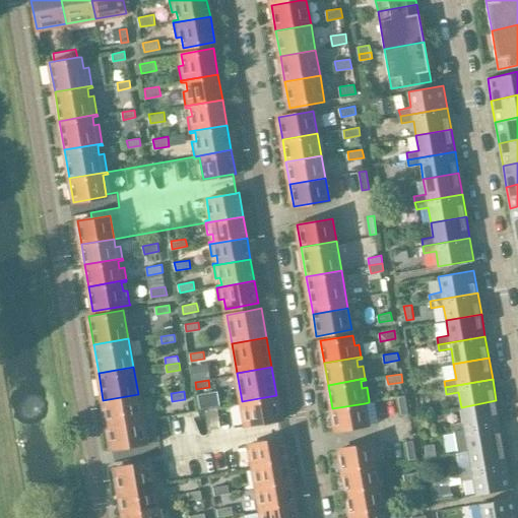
[(138,394),(103,400),(112,449),(146,443),(146,441),(142,418),(138,394)]
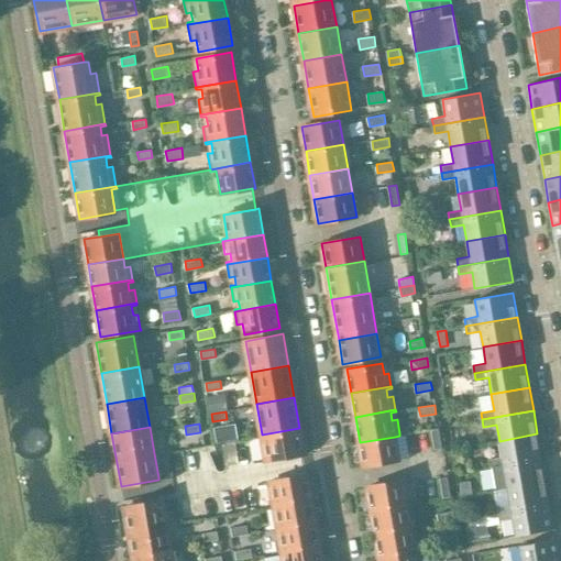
[(299,428),(262,435),(266,461),(301,454),(304,454),(299,428)]
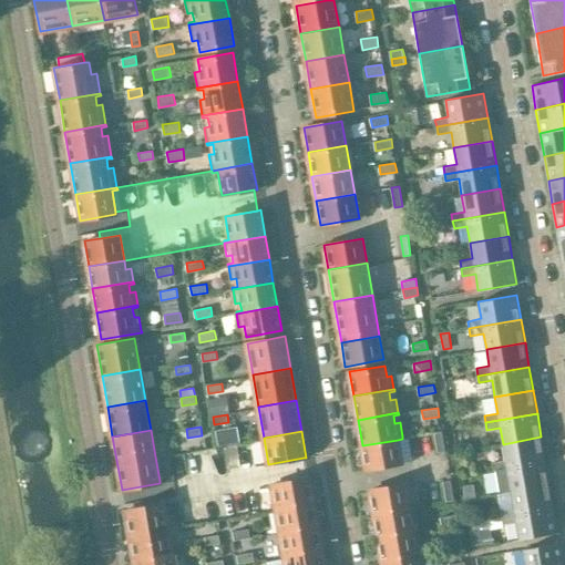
[(442,431),(434,432),(438,452),(444,451),(442,431)]
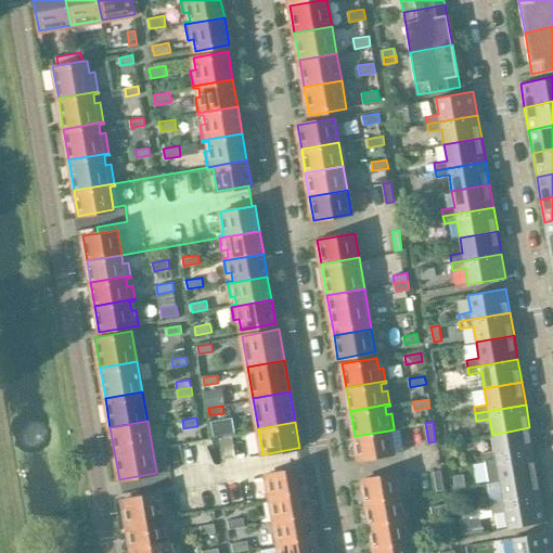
[(529,427),(492,435),(494,450),(481,452),(483,460),(534,451),(529,427)]
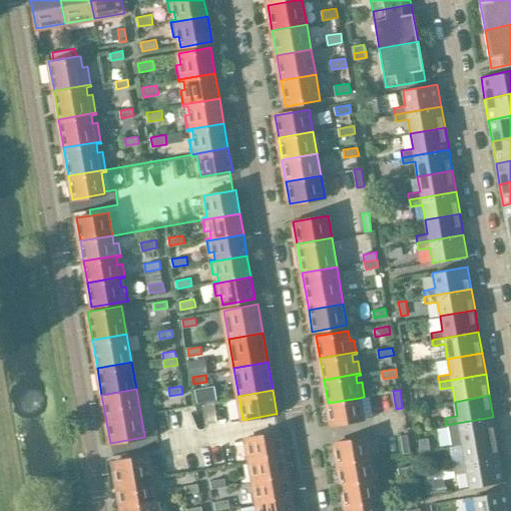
[(245,438),(278,433),(275,414),(242,420),(238,396),(140,413),(144,435),(157,433),(160,448),(127,453),(128,459),(147,455),(151,478),(249,461),(245,438)]
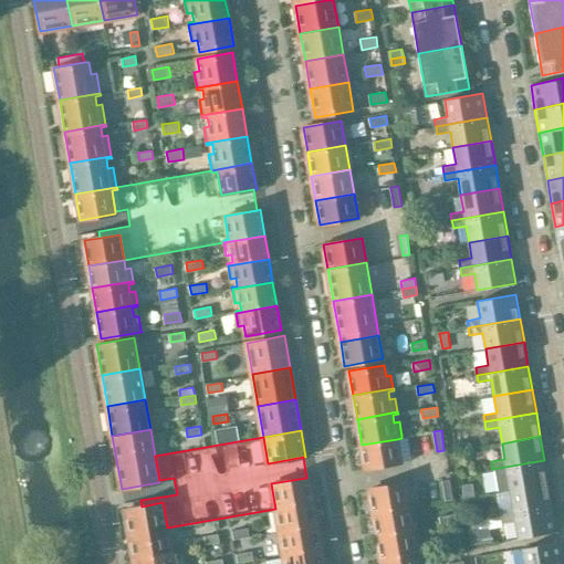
[(397,439),(362,445),(365,468),(400,462),(397,439)]
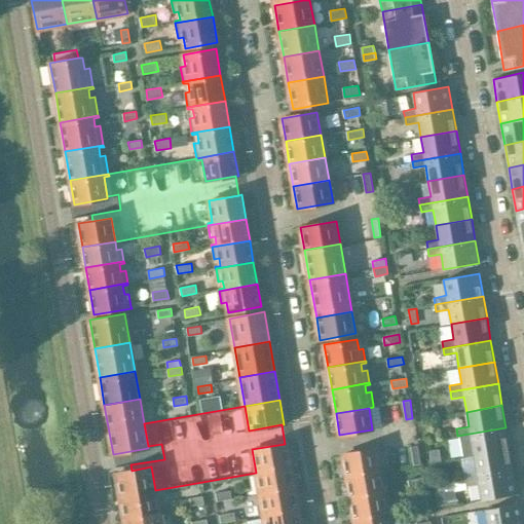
[(506,427),(457,436),(459,442),(471,440),(474,455),(510,449),(506,427)]
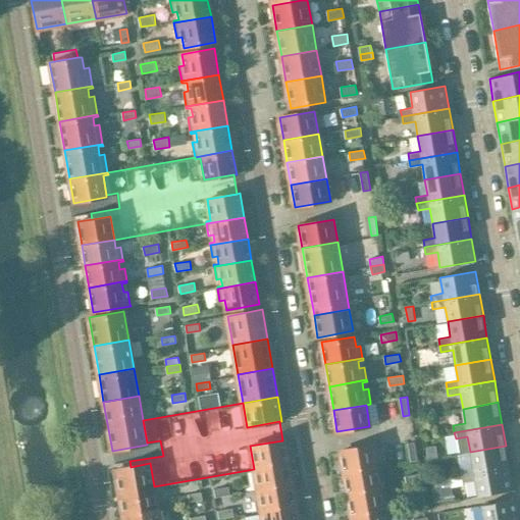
[(250,446),(254,469),(290,463),(286,439),(282,440),(250,446)]
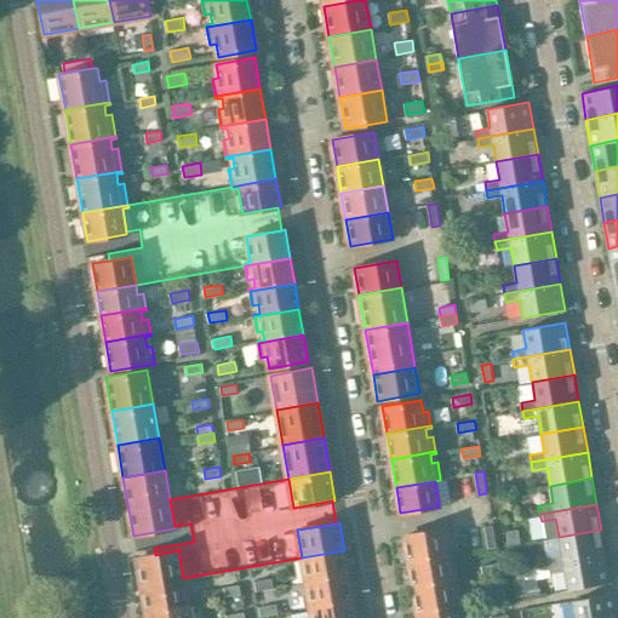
[(492,525),(485,526),(488,548),(496,547),(492,525)]
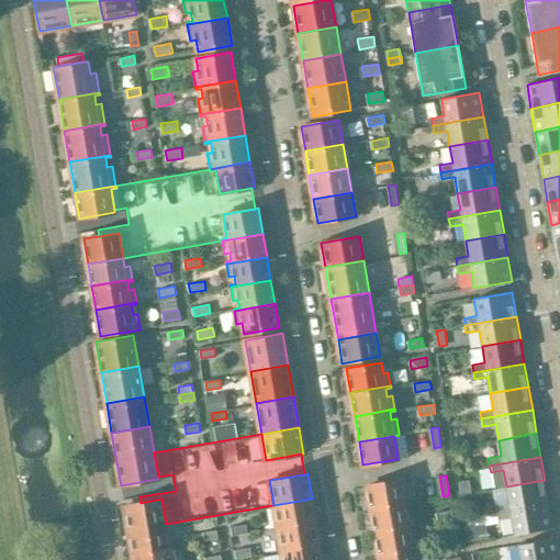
[(402,479),(367,485),(370,508),(405,502),(402,479)]
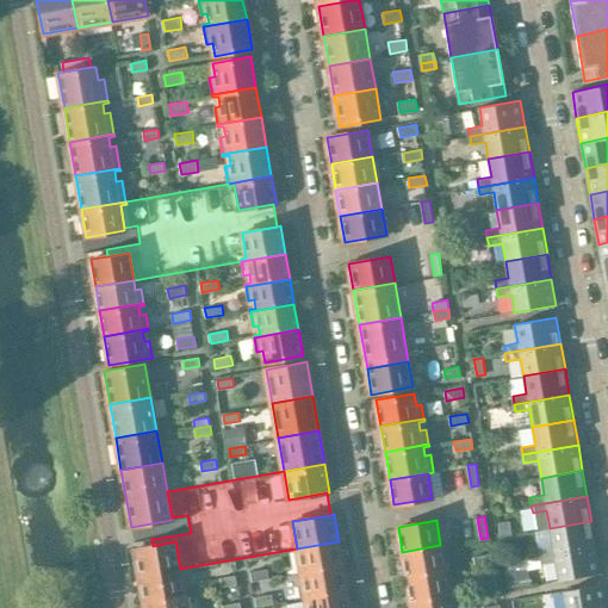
[(509,521),(498,522),(501,537),(512,534),(509,521)]
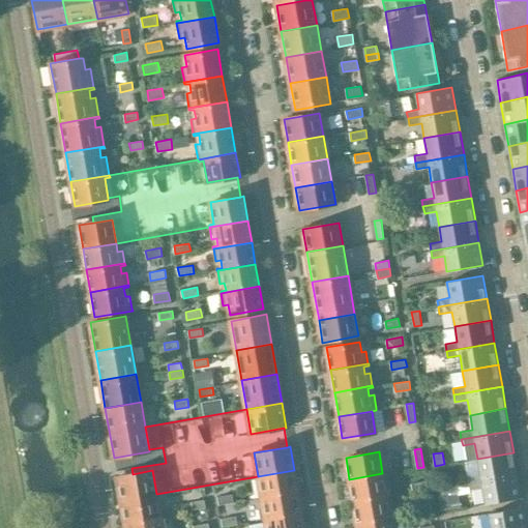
[(514,452),(477,459),(479,474),(468,476),(469,482),(517,474),(514,452)]
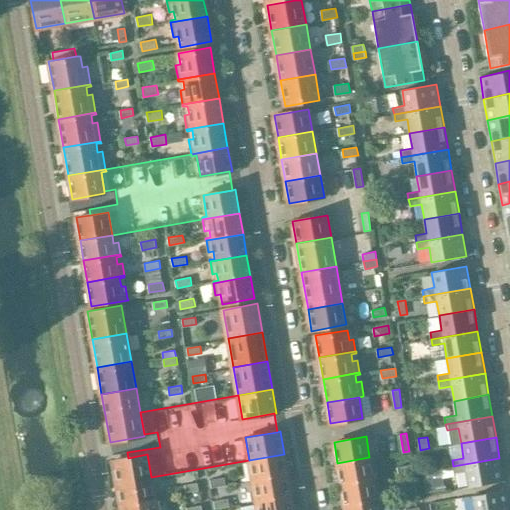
[(128,458),(113,460),(121,505),(155,499),(151,477),(147,454),(128,458)]
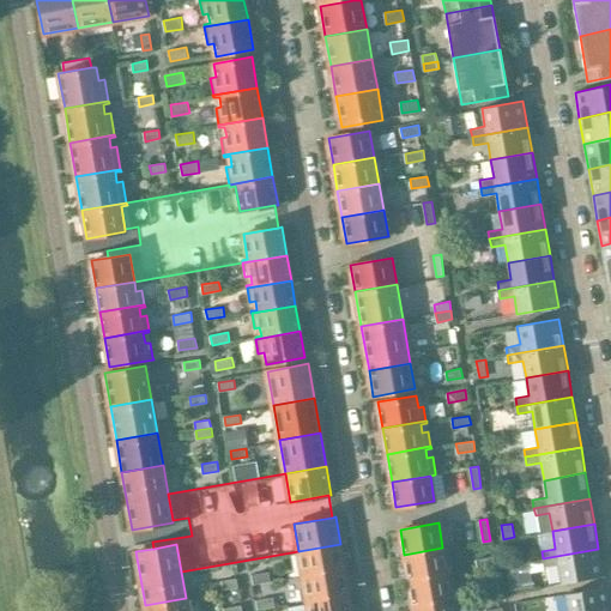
[(340,544),(298,551),(303,579),(345,572),(340,544)]
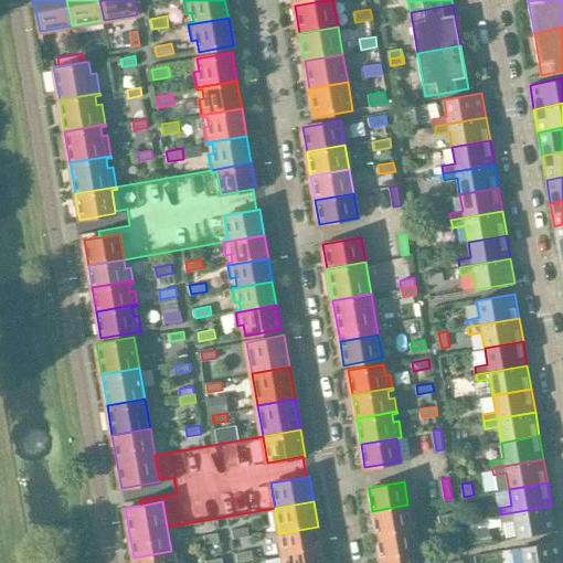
[(413,503),(407,505),(372,511),(376,537),(417,530),(417,528),(412,529),(411,521),(415,520),(413,507),(413,503)]
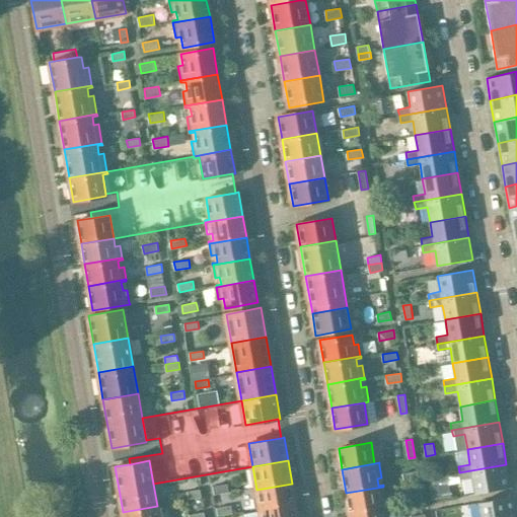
[(506,464),(459,472),(460,479),(472,477),(474,494),(510,487),(506,464)]
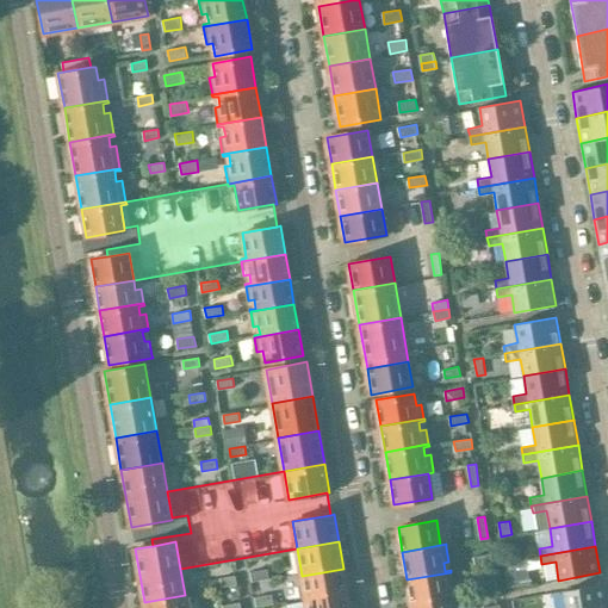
[(491,553),(473,557),(476,566),(492,563),(491,553)]
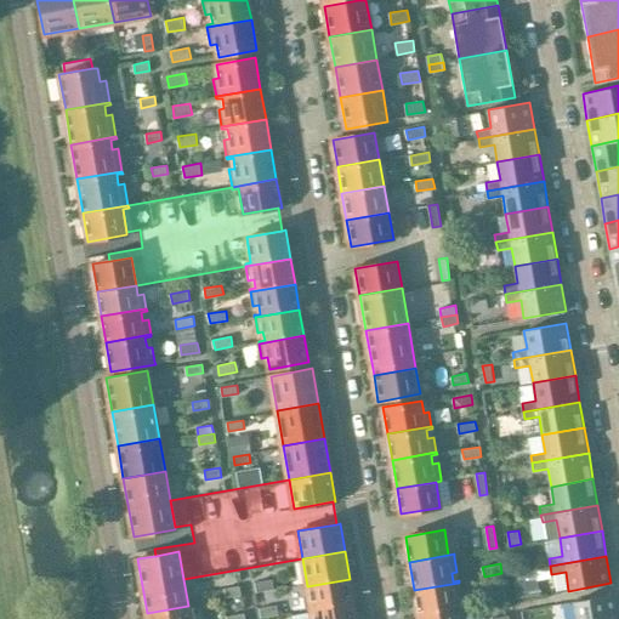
[(516,573),(518,594),(540,591),(538,569),(516,573)]
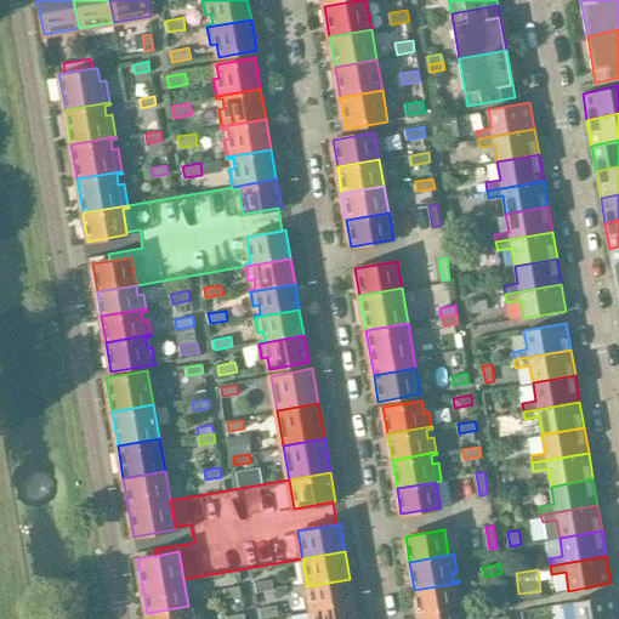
[(273,579),(255,581),(256,591),(274,589),(273,579)]
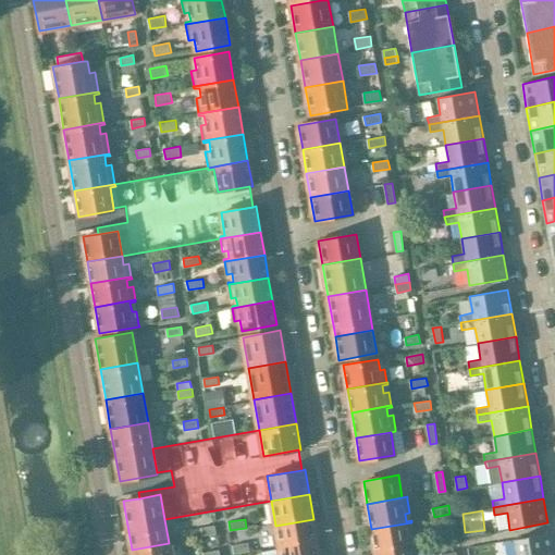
[(313,519),(275,526),(280,549),(317,542),(313,519)]
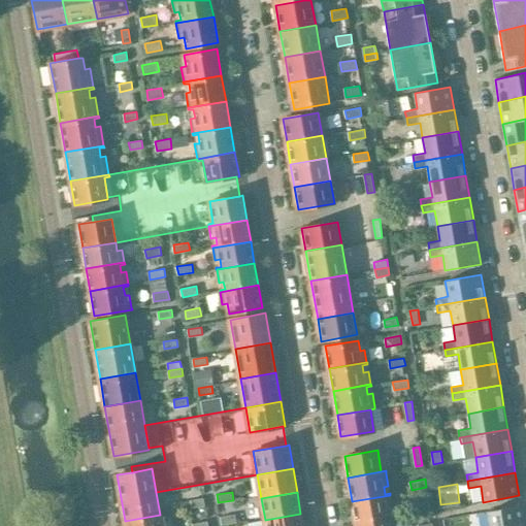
[(390,495),(352,501),(356,524),(394,517),(394,515),(389,516),(387,508),(392,507),(390,495)]
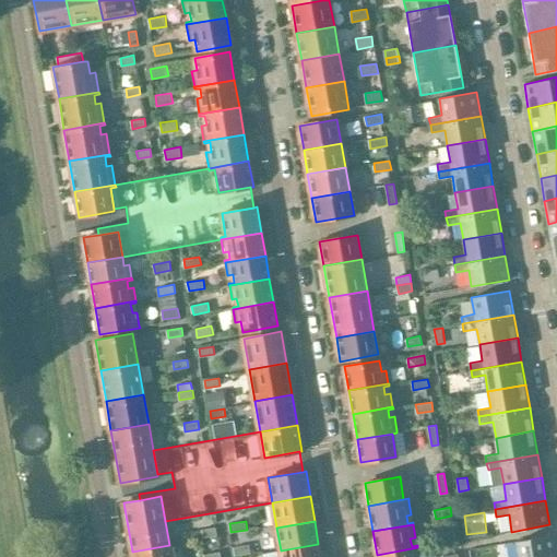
[(217,535),(215,526),(202,529),(203,537),(217,535)]
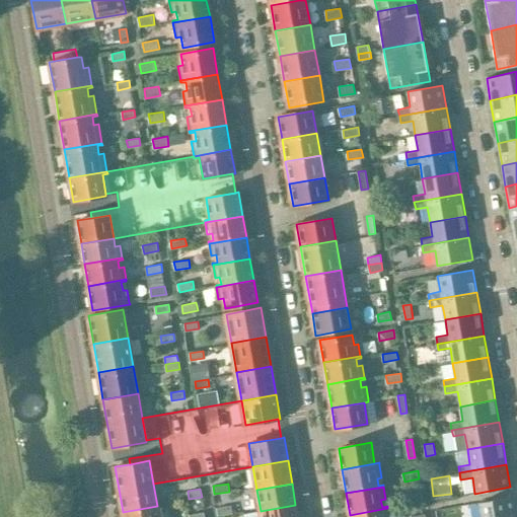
[(422,492),(407,495),(408,503),(423,500),(422,492)]
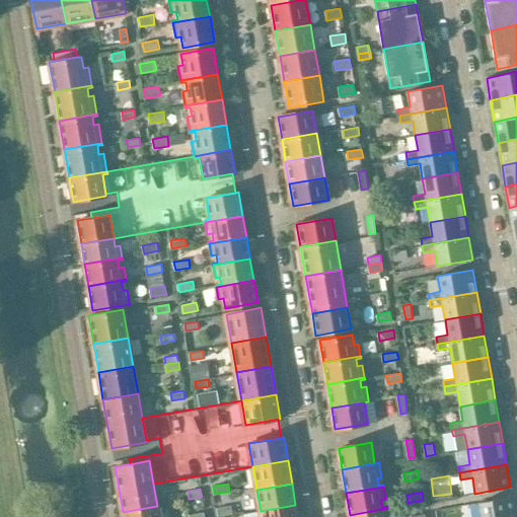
[(516,509),(514,496),(478,502),(481,516),(516,516),(516,509)]
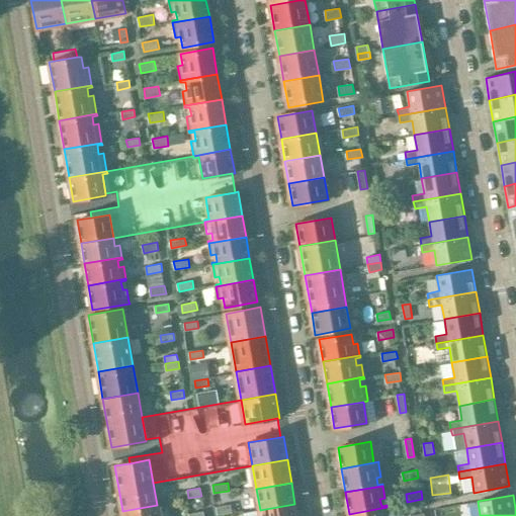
[(231,504),(217,507),(218,514),(233,512),(231,504)]
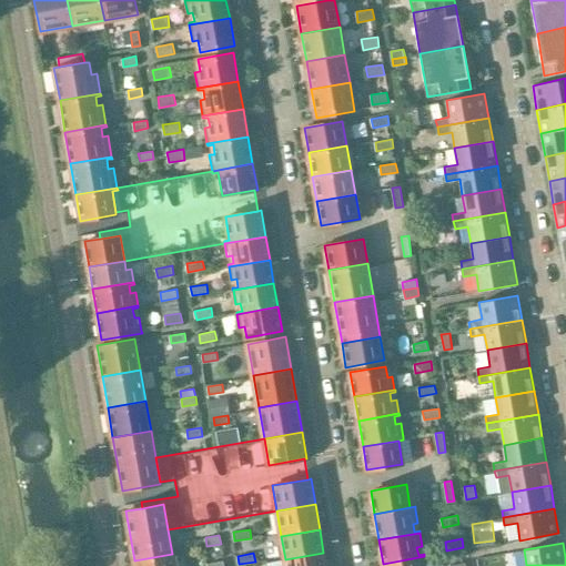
[(325,565),(323,553),(285,559),(285,565),(325,565)]
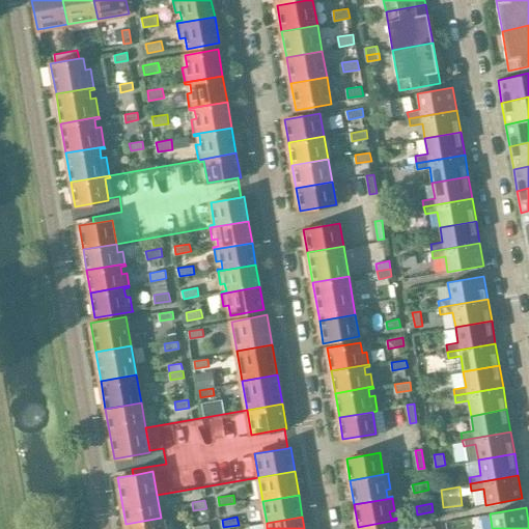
[(163,528),(161,518),(126,524),(126,528),(163,528)]
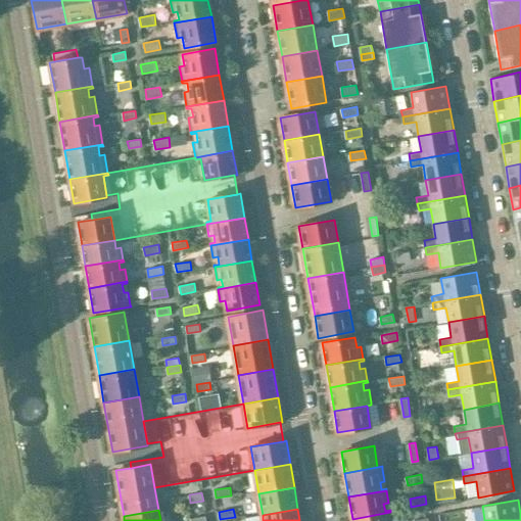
[(391,520),(390,512),(352,519),(352,520),(391,520)]
